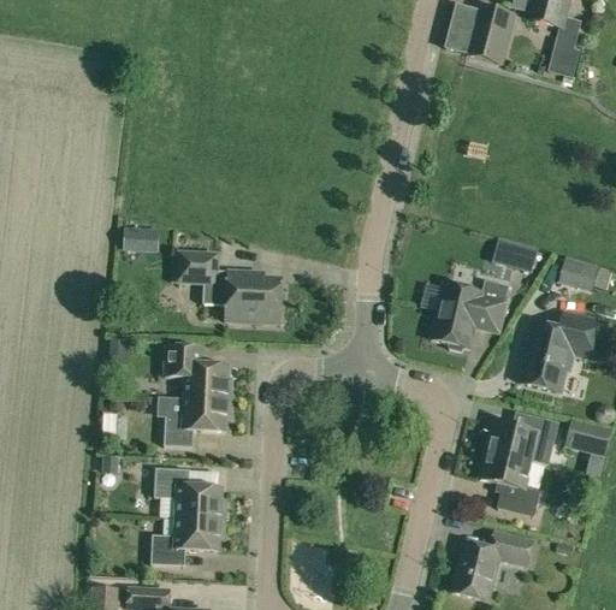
[(514,0),(513,5),(528,10),(526,17),(560,25),(548,70),(562,73),(572,76),(579,49),(573,47),(580,21),(564,16),(568,0),(514,0)]
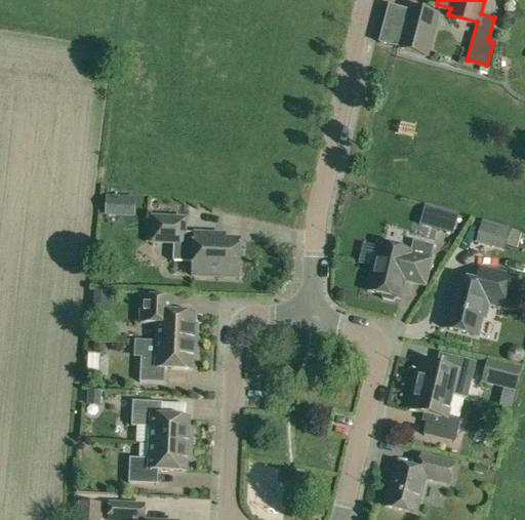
[(427,53),(438,11),(407,3),(406,7),(389,2),(378,38),(396,43),(396,45),(427,53)]
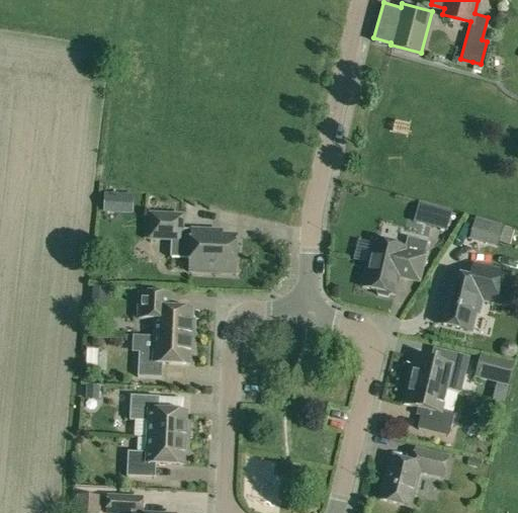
[(104,207),(133,208),(133,192),(104,191),(104,207)]
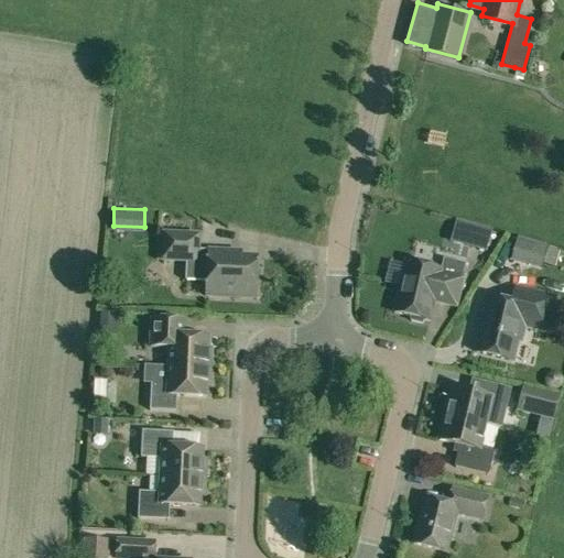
[(256,290),(258,254),(230,253),(230,248),(197,247),(198,232),(164,230),(163,259),(185,260),(185,277),(207,279),(206,292),(227,293),(227,288),(256,290)]
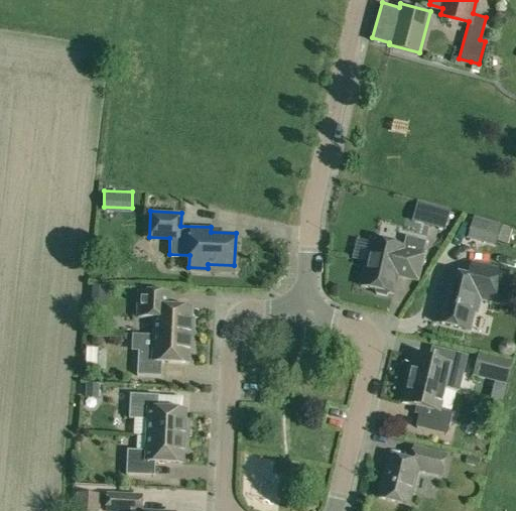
[(495,241),(500,221),(473,214),(467,233),(495,241)]
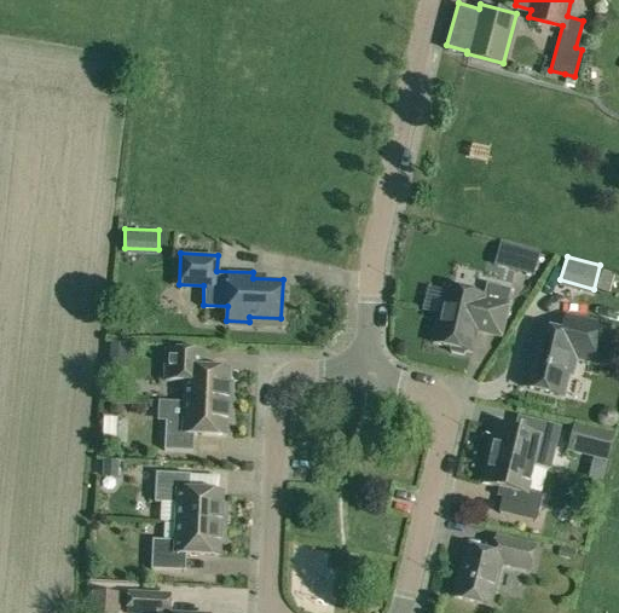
[(484,293),(446,283),(433,339),(450,343),(451,348),(463,352),(467,347),(472,348),(476,328),(499,333),(507,301),(504,300),(509,285),(504,284),(487,279),(484,293)]
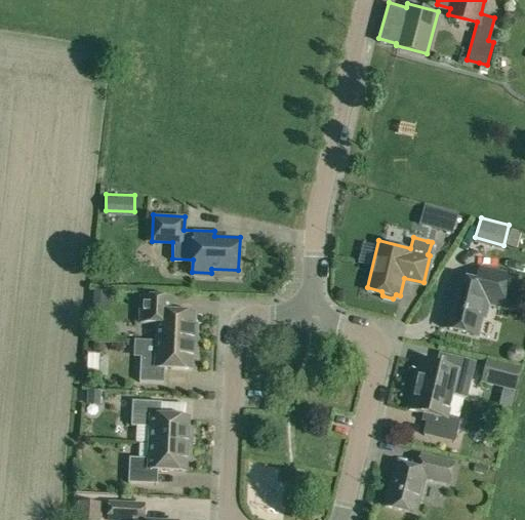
[(517,274),(480,265),(477,280),(455,275),(443,324),(478,333),(482,314),(484,314),(488,300),(510,306),(517,274)]
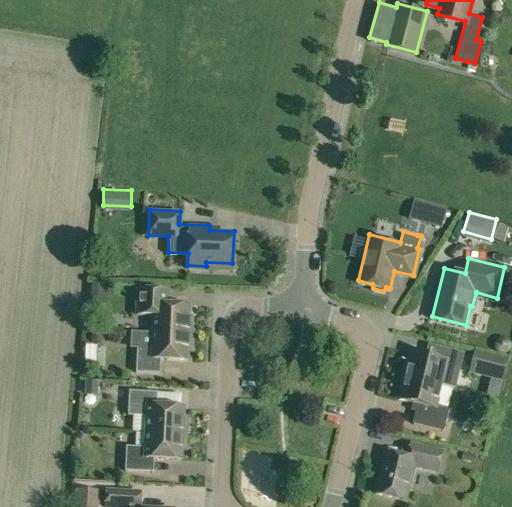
[(189,303),(165,302),(165,288),(137,287),(136,311),(153,312),(152,329),(191,331),(192,314),(189,314),(189,303)]
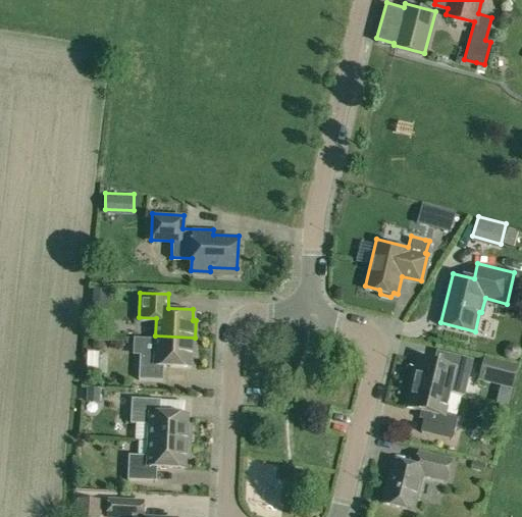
[(194,354),(195,338),(155,335),(134,334),(133,351),(140,352),(139,376),(163,377),(163,363),(191,364),(191,354),(194,354)]
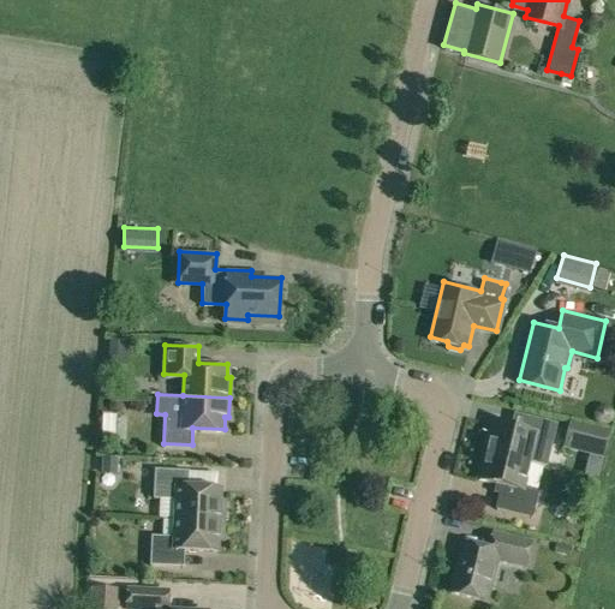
[(490,421),(484,448),(530,459),(545,463),(551,436),(555,421),(526,413),(523,428),(490,421)]
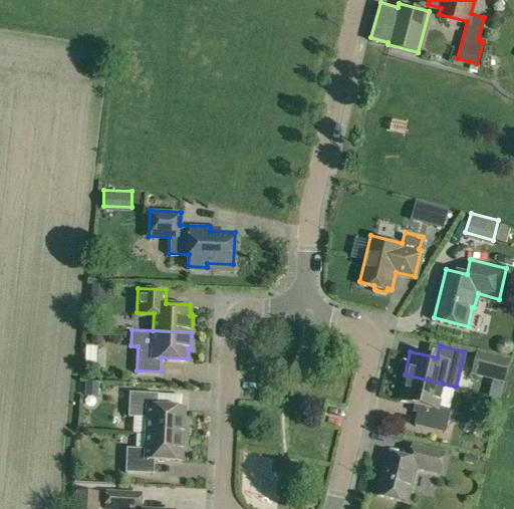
[(511,357),(478,349),(474,363),(493,368),(491,374),(506,378),(511,357)]
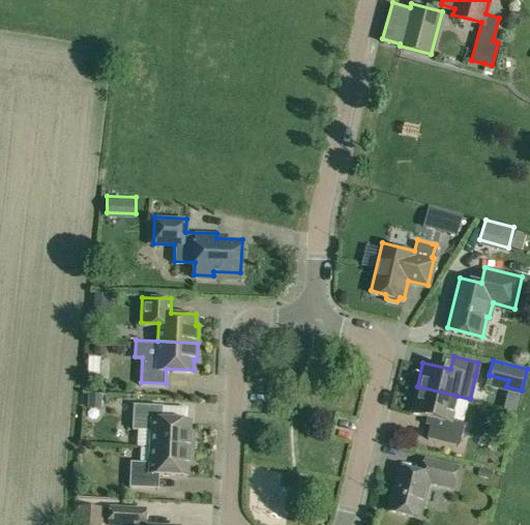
[(457,396),(417,386),(411,411),(436,416),(434,424),(430,423),(427,436),(460,443),(465,421),(451,418),(457,396)]
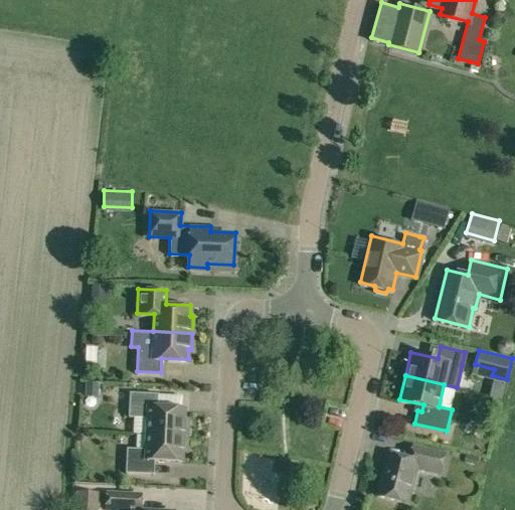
[(87,380),(87,392),(98,392),(98,380),(87,380)]
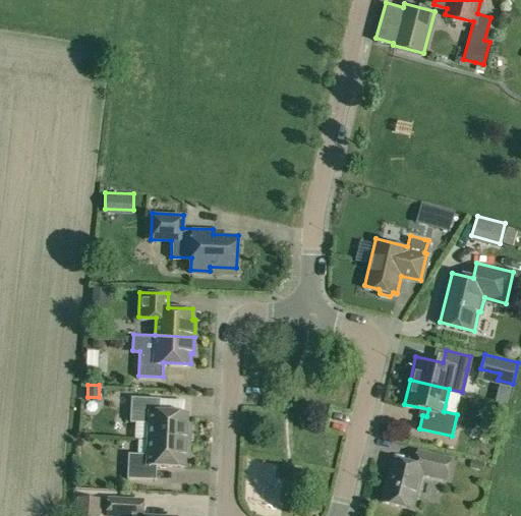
[(149,410),(160,410),(160,396),(131,395),(130,419),(149,421),(149,410)]
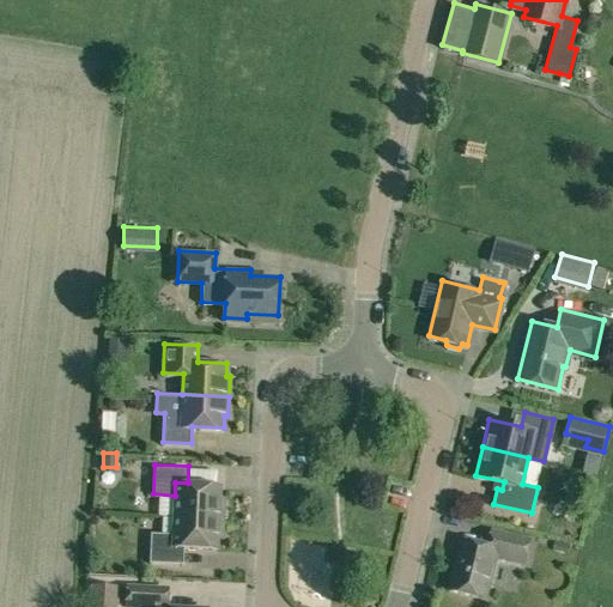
[(220,485),(188,483),(175,483),(175,496),(174,514),(223,516),(224,497),(220,496),(220,485)]
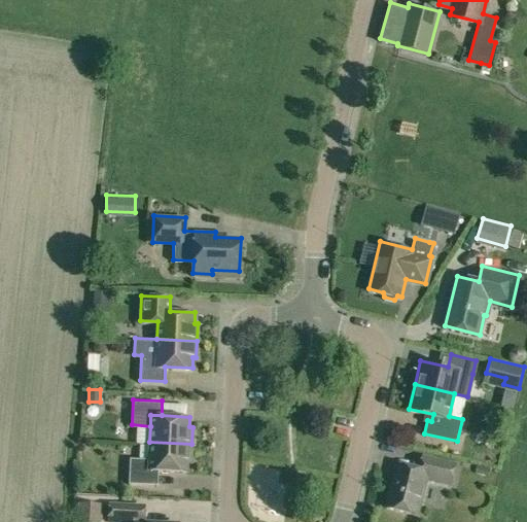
[(148,468),(159,470),(186,471),(187,460),(190,460),(191,444),(149,442),(148,457),(148,468)]
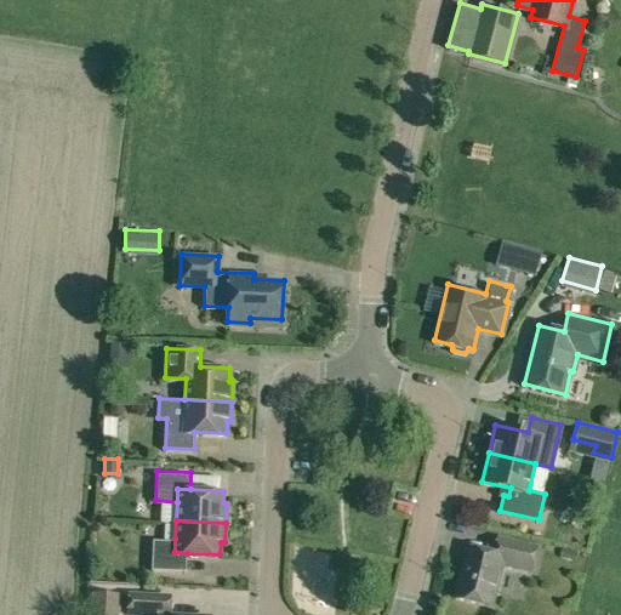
[(537,544),(497,535),(494,552),(466,546),(455,596),(493,604),(502,562),(531,568),(537,544)]
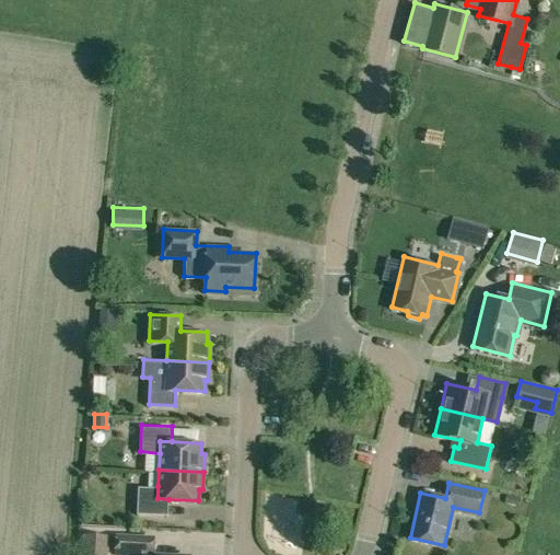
[(158,498),(158,486),(138,485),(136,512),(167,513),(168,499),(158,498)]
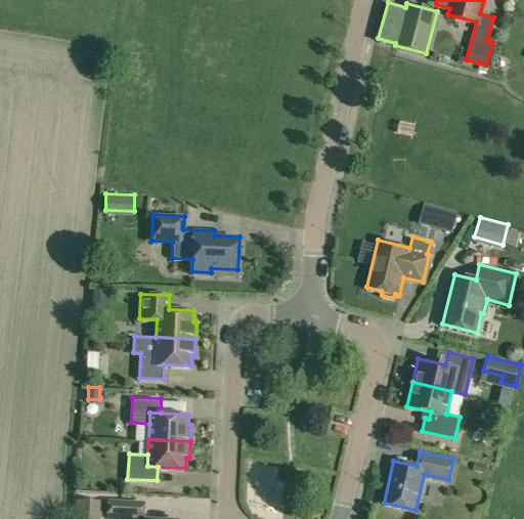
[(485,470),(487,463),(474,460),(472,467),(485,470)]
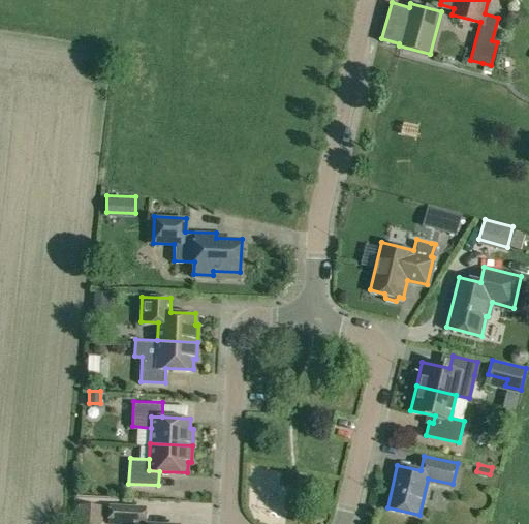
[(78,502),(76,521),(100,523),(101,503),(78,502)]
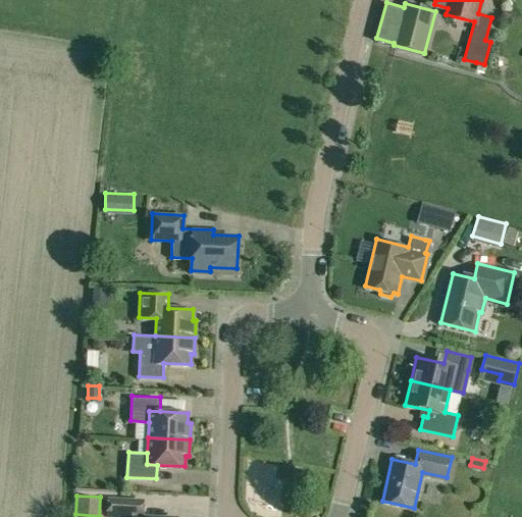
[(134,516),(164,516),(142,516),(143,500),(109,498),(108,514),(134,516)]
